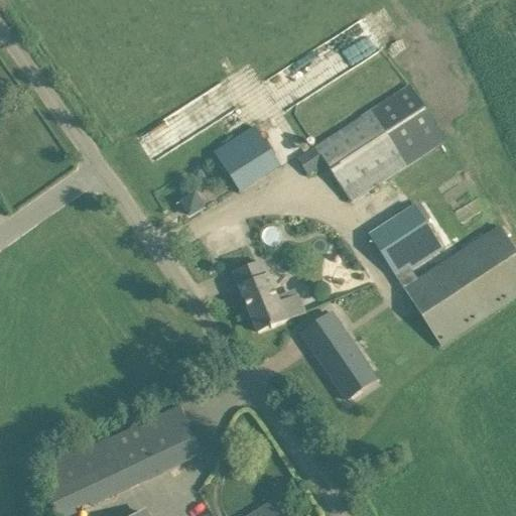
[(265,80),(283,109),(385,47),(367,18),(265,80)]
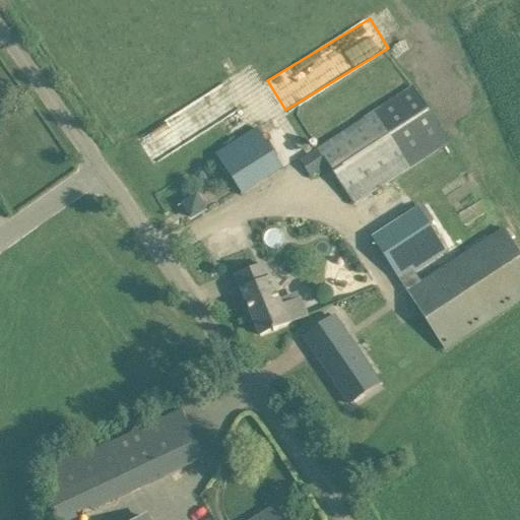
[(320,147),(300,161),(310,178),(328,166),(351,201),(353,204),(448,143),(447,140),(445,137),(438,126),(413,88),(411,89),(394,101),(320,147)]
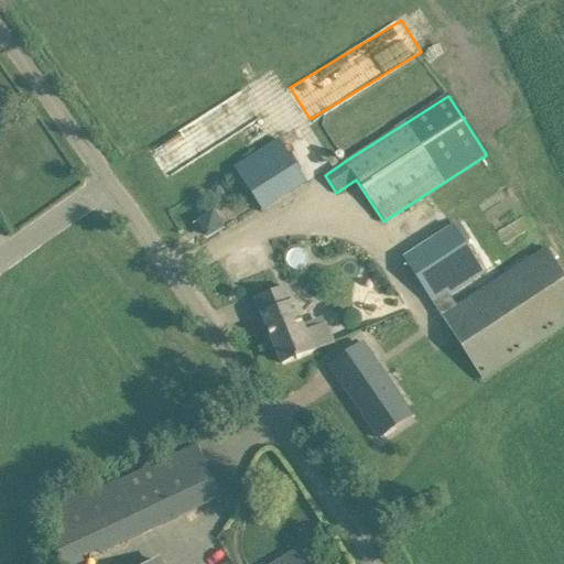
[(278,140),(236,167),(255,195),(296,167),(278,140)]
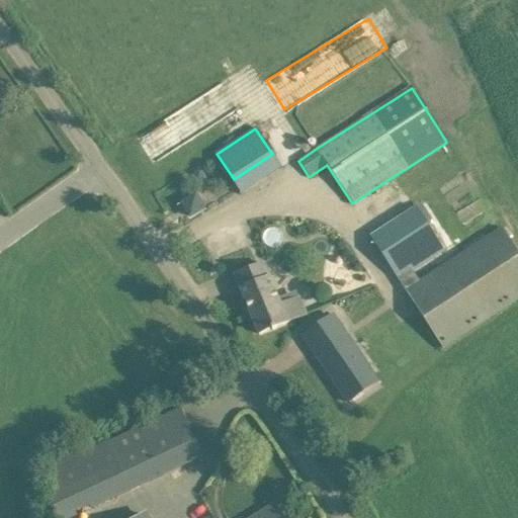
[(196,195),(181,203),(190,219),(205,210),(196,195)]
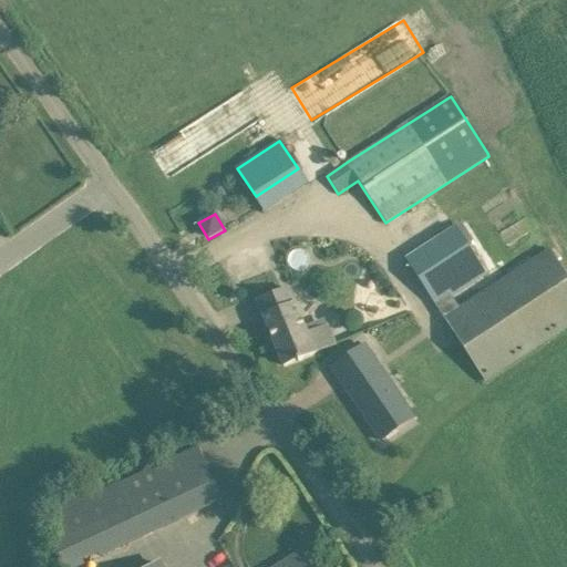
[(485,380),(566,326),(566,276),(549,249),(459,307),(453,297),(487,275),(456,227),(406,259),(485,380)]
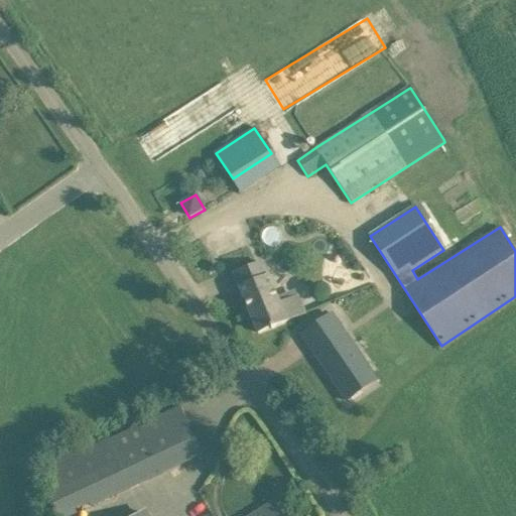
[(263,263),(253,267),(234,275),(258,333),(271,328),(271,329),(274,328),(274,326),(304,313),(297,296),(295,290),(277,297),(263,263)]
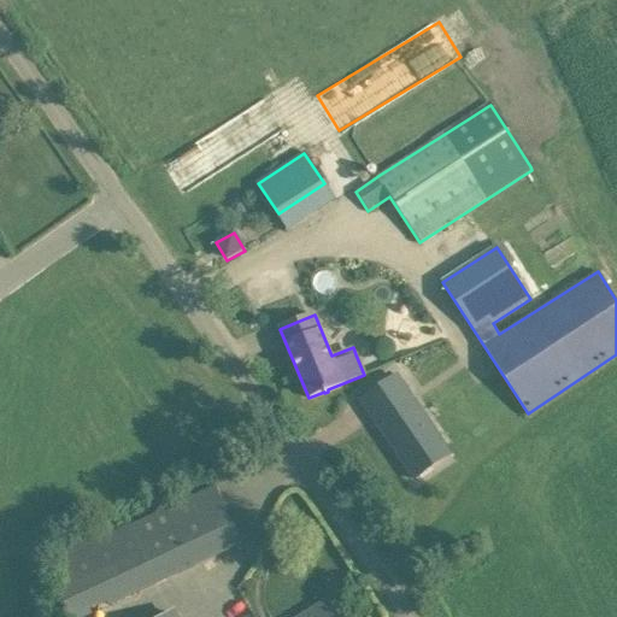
[(397,376),(360,400),(415,480),(433,468),(423,453),(440,441),(397,376)]
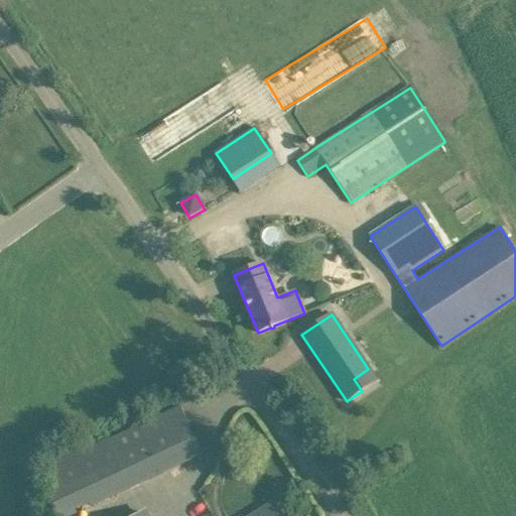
[(55,515),(73,515),(183,464),(202,456),(179,407),(97,446),(91,434),(46,456),(55,515)]
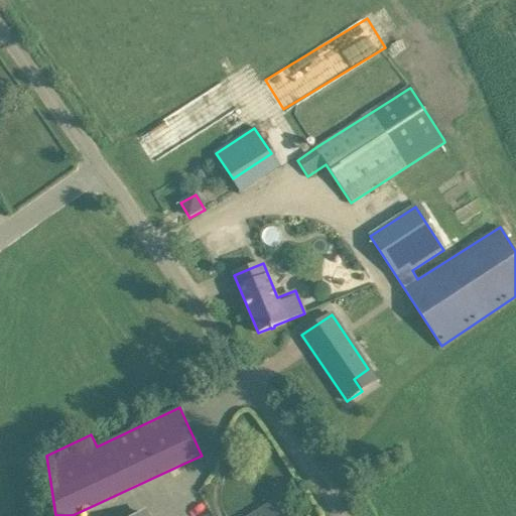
[(284,515),(283,514),(276,501),(252,515),(284,515)]
